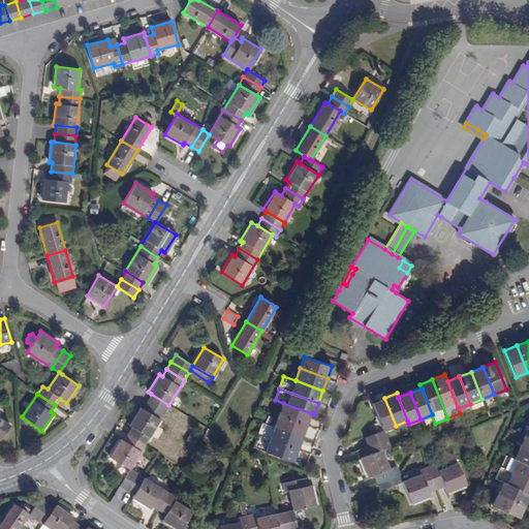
[(151,394),(146,401),(164,412),(168,405),(151,394)]
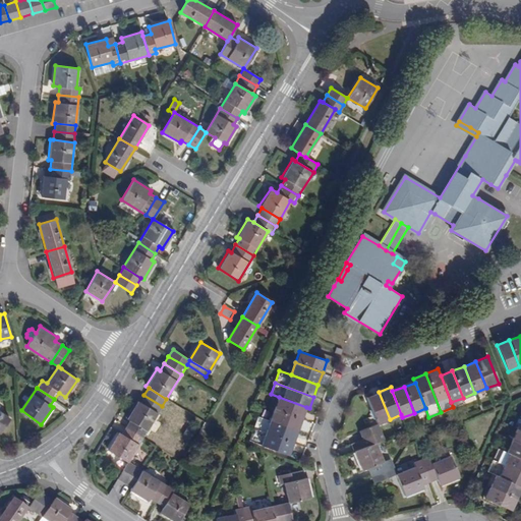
[(378,423),(390,419),(379,392),(366,397),(377,423),(378,423)]
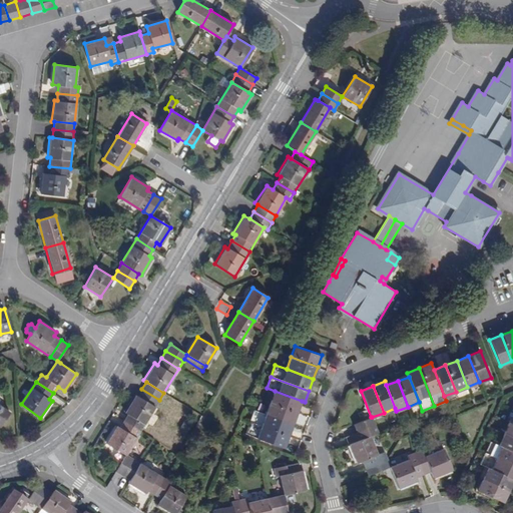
[(141,389),(137,396),(155,407),(159,400),(141,389)]
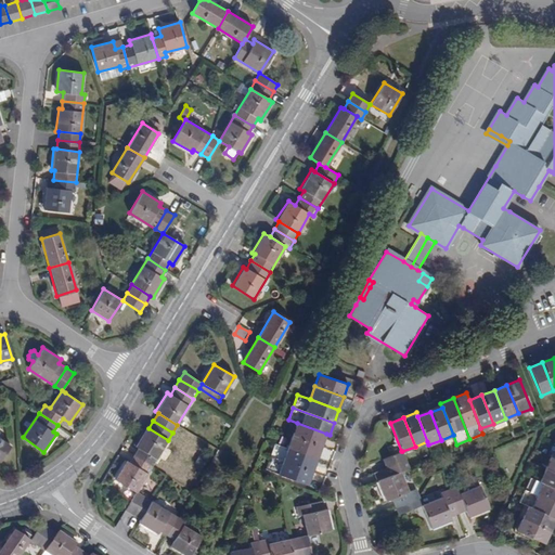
[(321,447),(326,434),(297,423),(293,436),(321,447)]
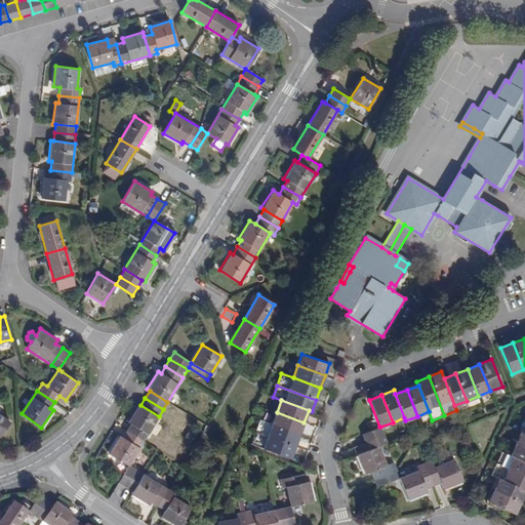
[(144,441),(159,416),(140,405),(137,404),(127,421),(130,423),(126,430),(144,441)]
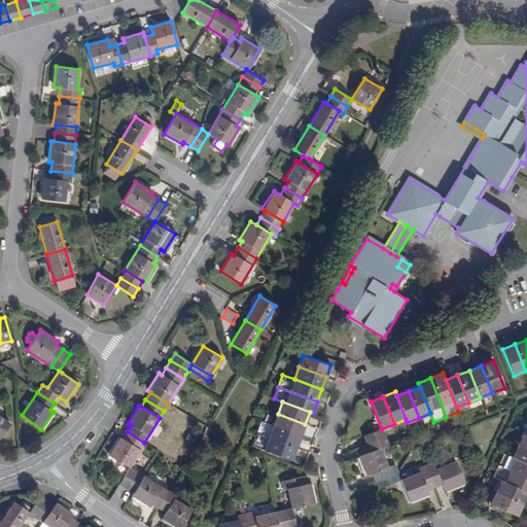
[(301,435),(305,424),(278,414),(273,425),(301,435)]
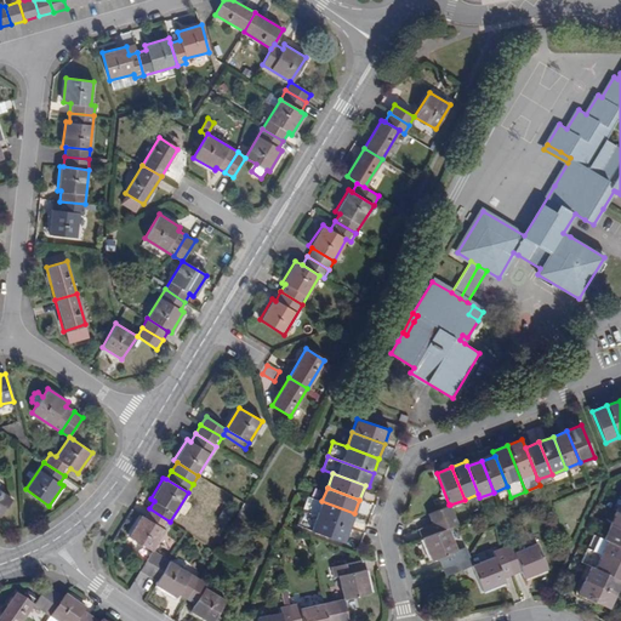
[(0,514),(12,499),(0,490),(0,514)]
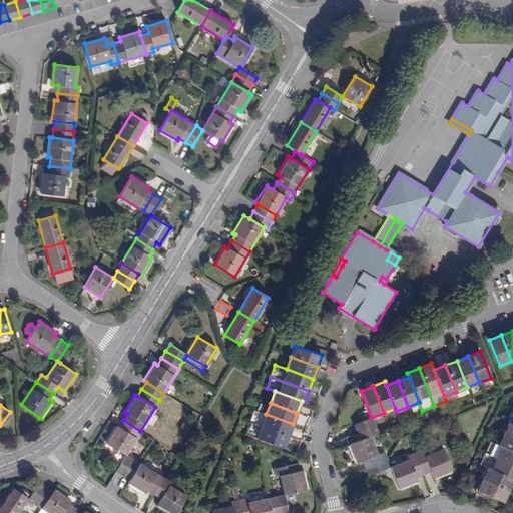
[(249,422),(289,436),(293,424),(266,414),(254,410),(249,422)]
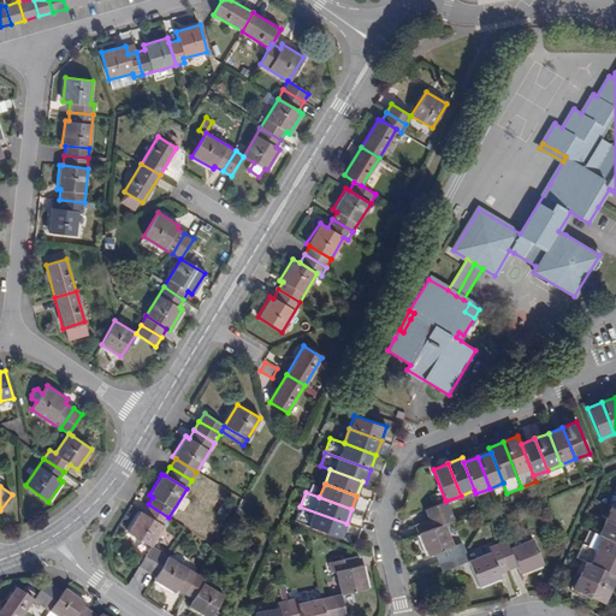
[(428,519),(450,510),(446,501),(445,501),(425,509),(428,519)]
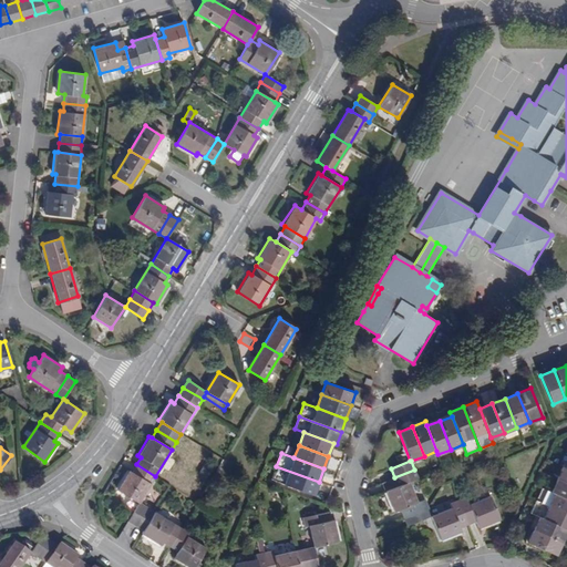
[(138,502),(155,476),(136,464),(131,472),(129,470),(116,488),(138,502)]
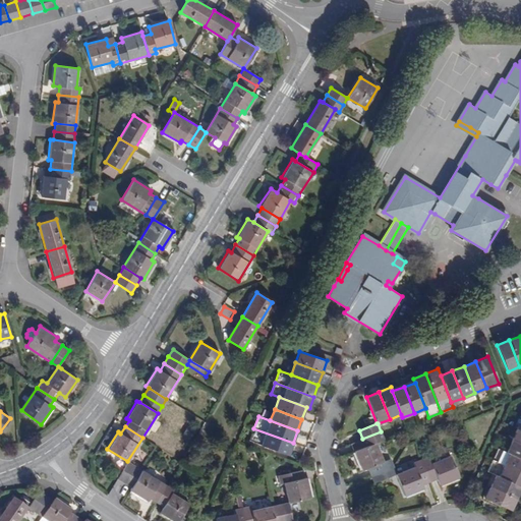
[(293,443),(253,428),(249,441),(288,455),(293,443)]
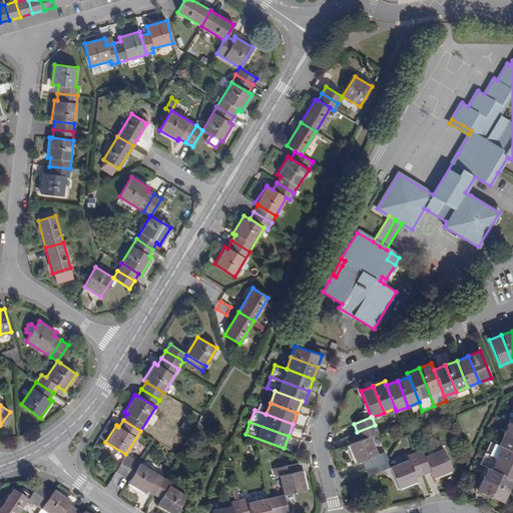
[(512,424),(509,423),(504,434),(512,438),(512,424)]
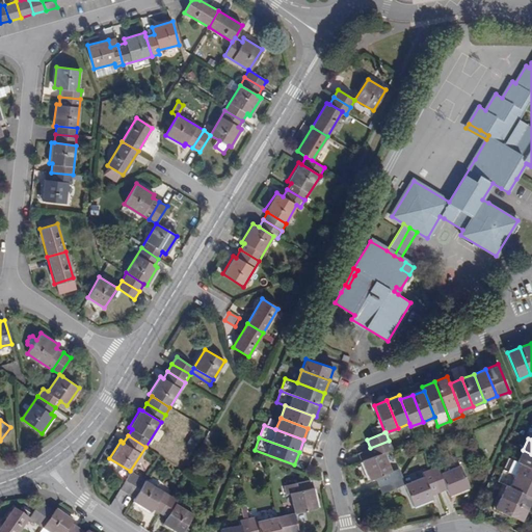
[(383,452),(392,449),(389,441),(370,448),(373,456),(383,452)]
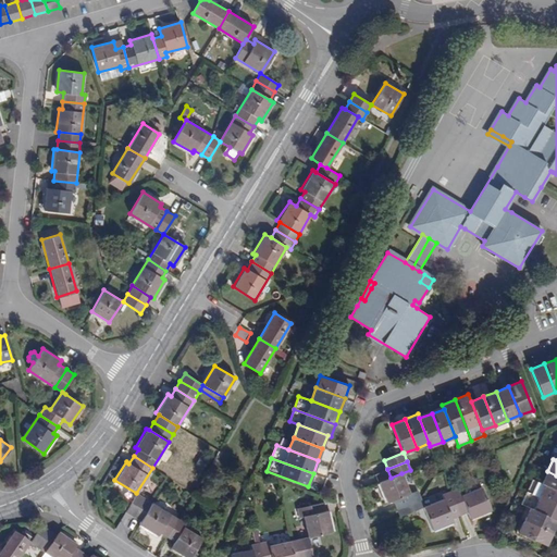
[(556,490),(556,475),(547,471),(546,471),(541,483),(556,490)]
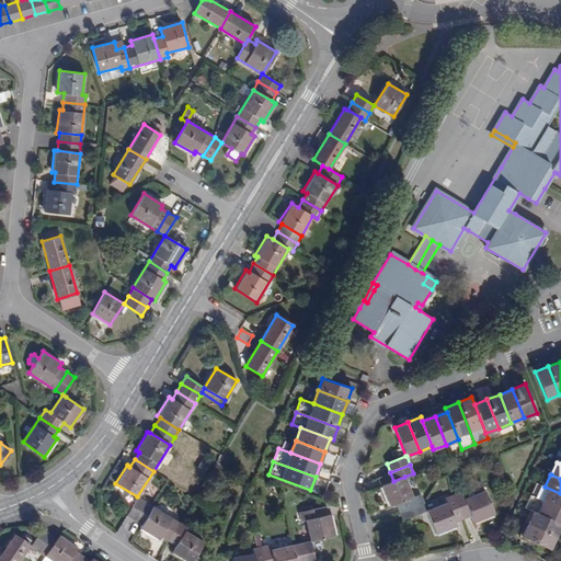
[(421,494),(413,496),(404,477),(393,481),(381,485),(390,506),(397,504),(400,512),(424,502),(421,494)]
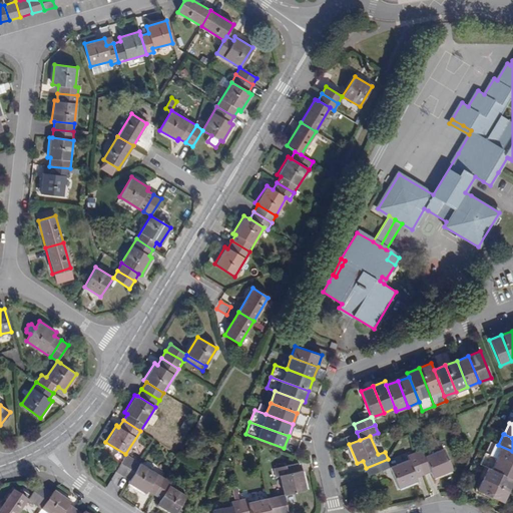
[(490,441),(485,453),(512,465),(512,451),(498,445),(490,441)]
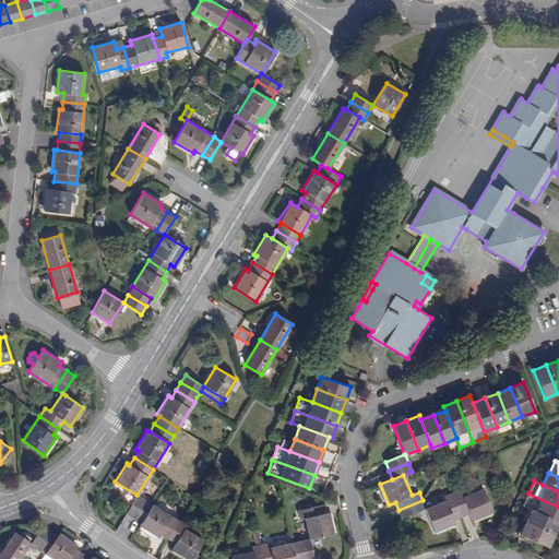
[(472,520),(492,512),(484,489),(463,497),(461,490),(453,492),(462,516),(470,514),(472,520)]
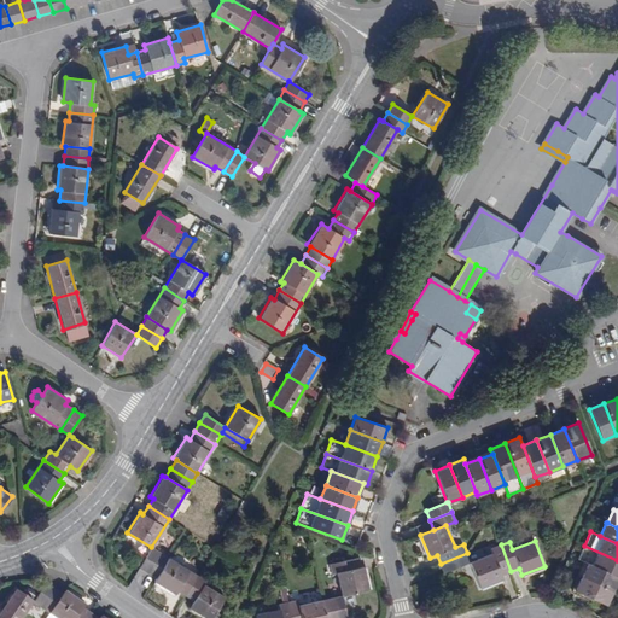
[(501,575),(511,571),(501,544),(490,548),(493,554),(471,563),(470,563),(481,588),(503,578),(501,575)]
